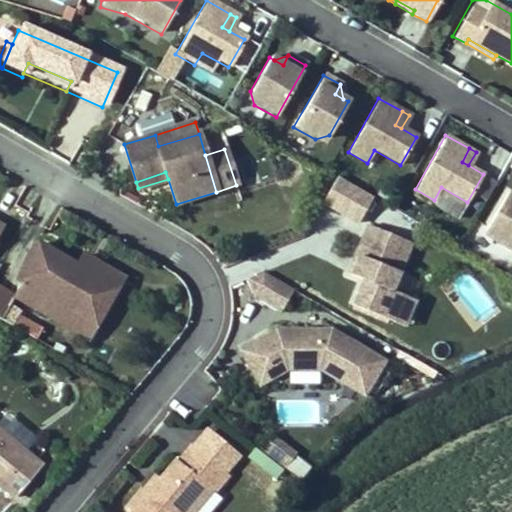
[(321,206),(359,224),(374,195),(336,177),(321,206)]
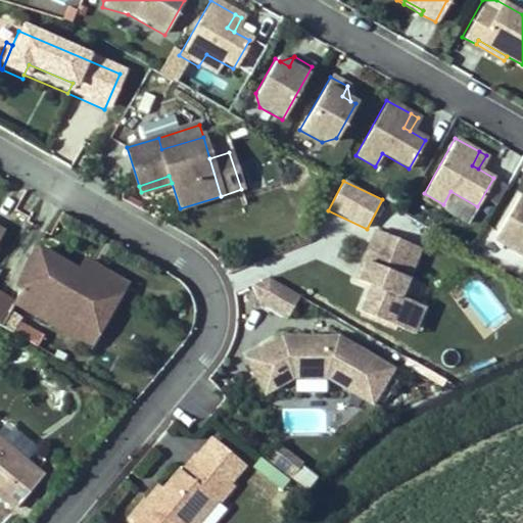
[(469,222),(477,206),(450,191),(443,204),(442,206),(469,222)]
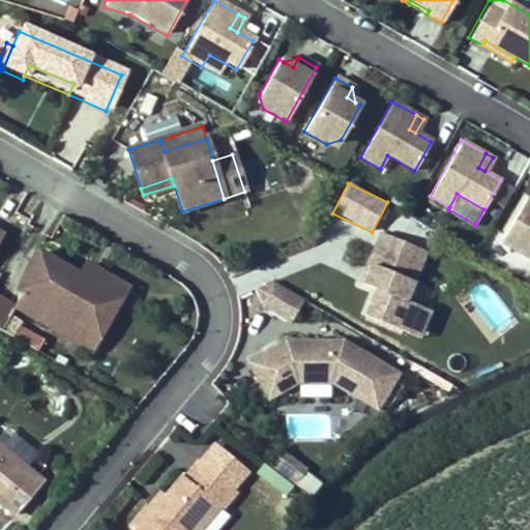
[(529,258),(529,200),(524,197),(504,232),(508,246),(529,258)]
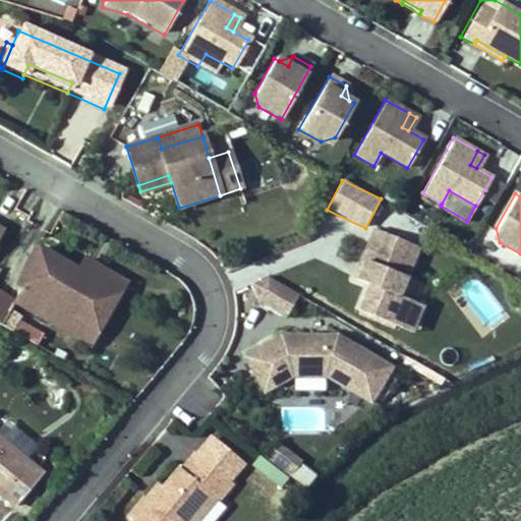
[(373,234),(361,266),(364,267),(357,285),(369,290),(359,315),(402,332),(413,305),(399,300),(417,252),(373,234)]
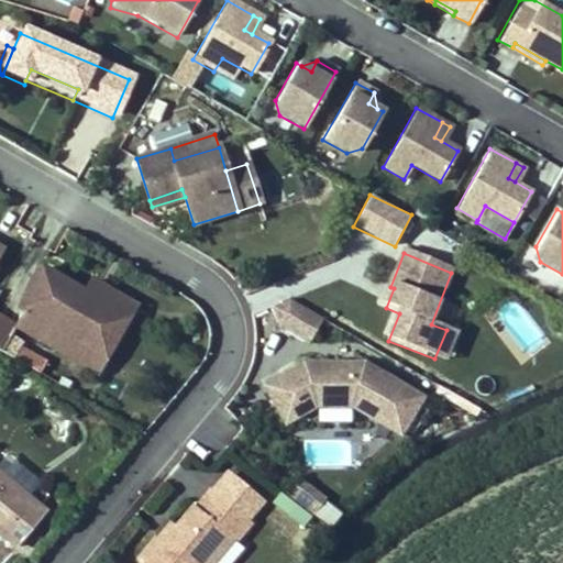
[(83,296),(40,271),(17,309),(23,312),(14,328),(43,345),(52,330),(101,360),(127,319),(97,300),(91,310),(79,302),(83,296)]
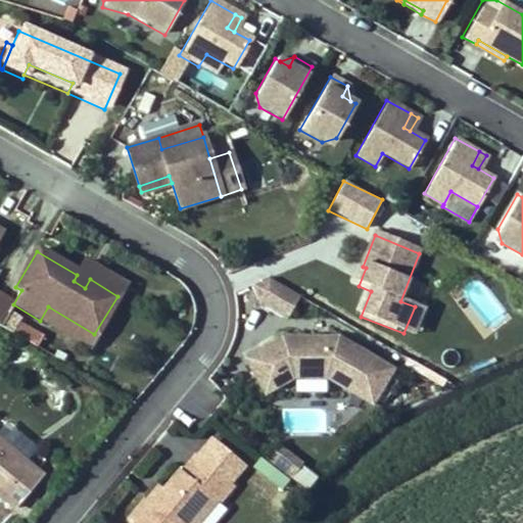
[(77,275),(74,281),(85,288),(90,279),(117,296),(123,287),(83,264),(77,275)]
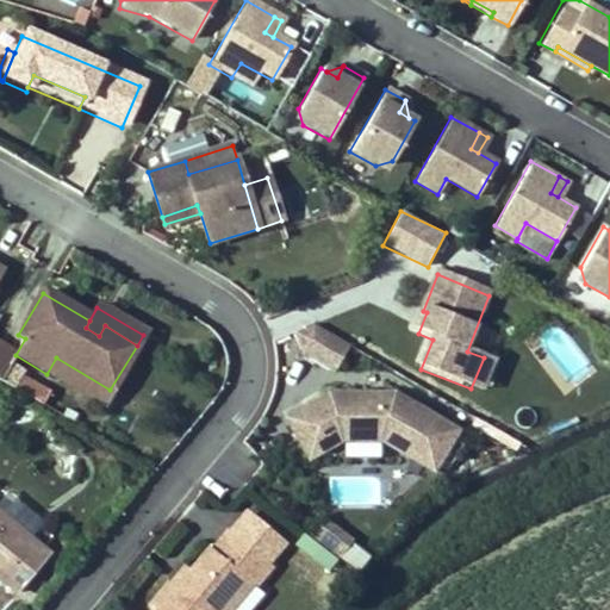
[(423,311),(414,332),(418,334),(427,312),(423,311)]
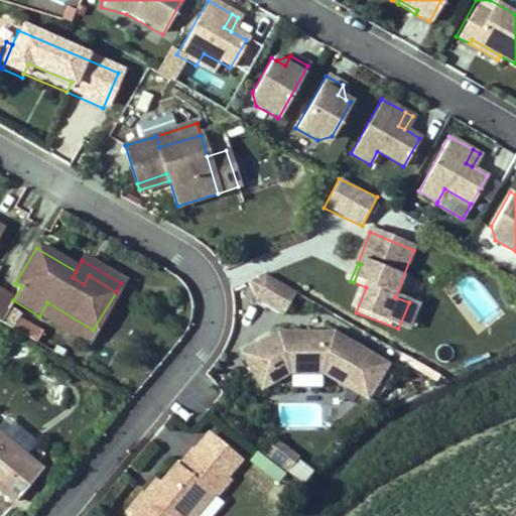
[(267,275),(249,280),(254,297),(283,315),(296,292),(267,275)]
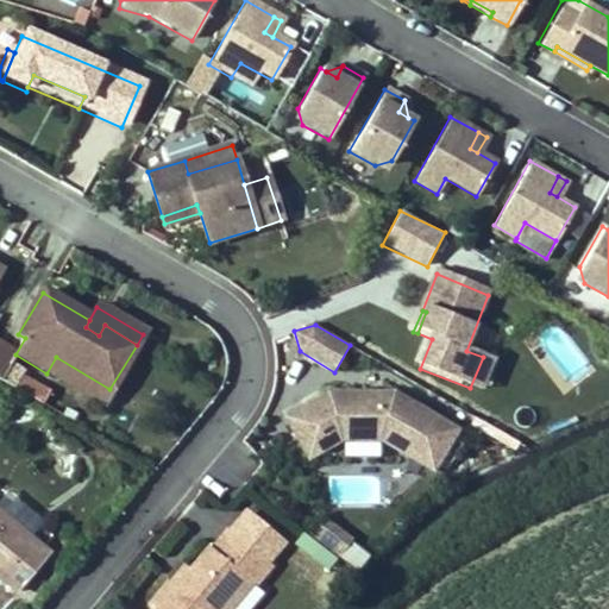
[(0,340),(0,376),(16,350),(0,340)]
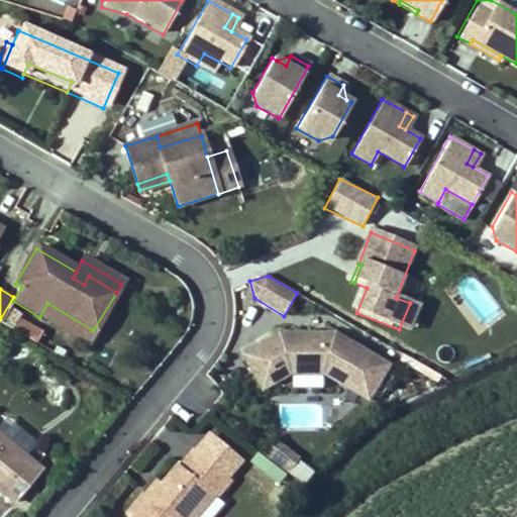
[(93,330),(47,303),(39,317),(85,344),(93,330)]
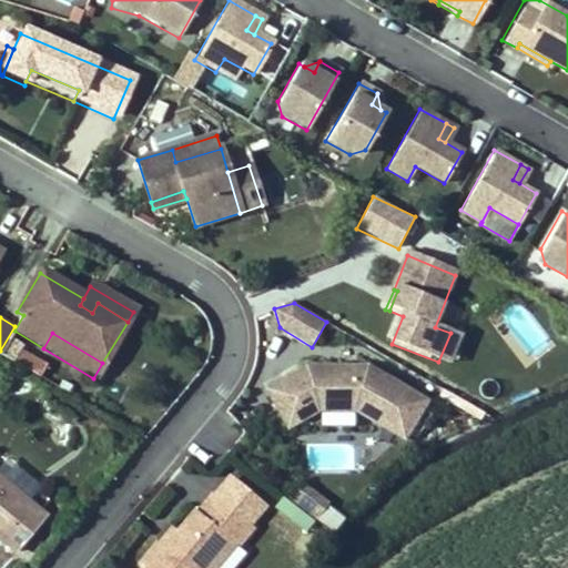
[(450,366),(462,337),(450,333),(438,362),(450,366)]
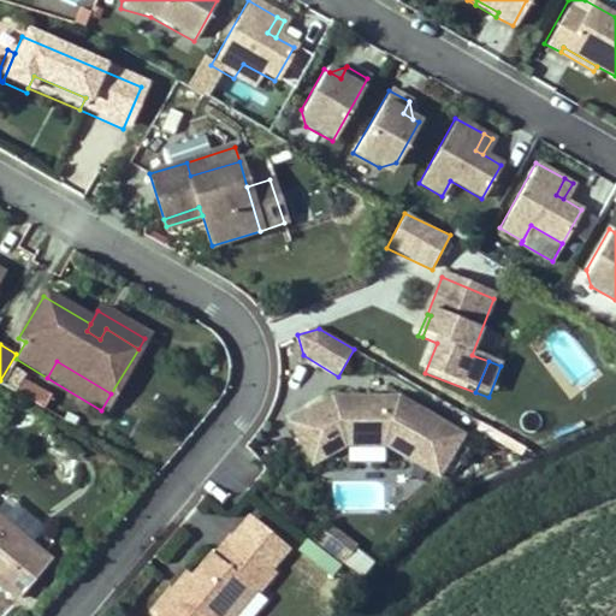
[(398,394),(332,400),(339,412),(406,404),(409,400),(398,394)]
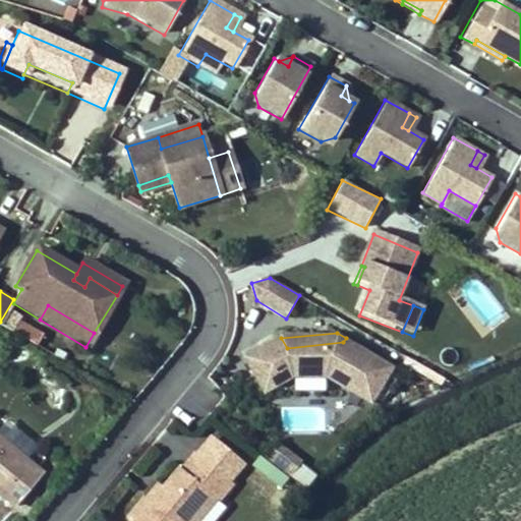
[(281,338),(244,357),(256,378),(269,369),(277,383),(292,377),(327,372),(357,389),(359,385),(374,393),(383,378),(395,384),(403,368),(392,362),(346,338),(343,342),(287,348),(281,338)]
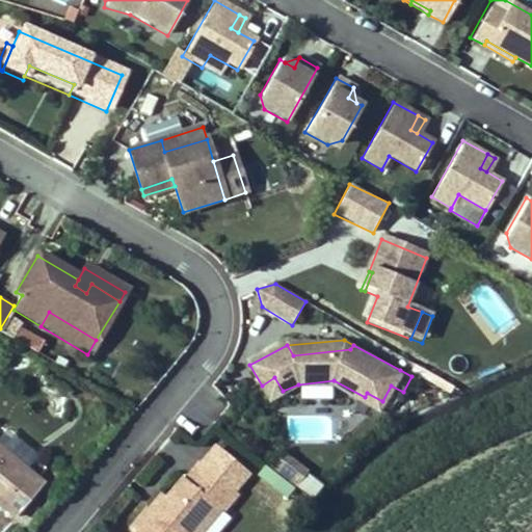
[(274,377),(262,386),(270,399),(283,391),(274,377)]
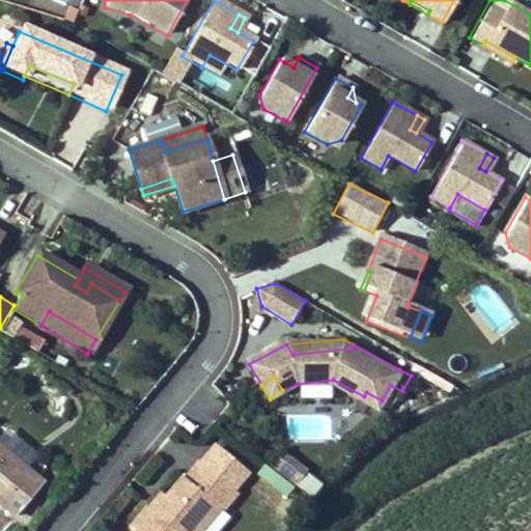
[(366,392),(364,396),(380,404),(382,400),(366,392)]
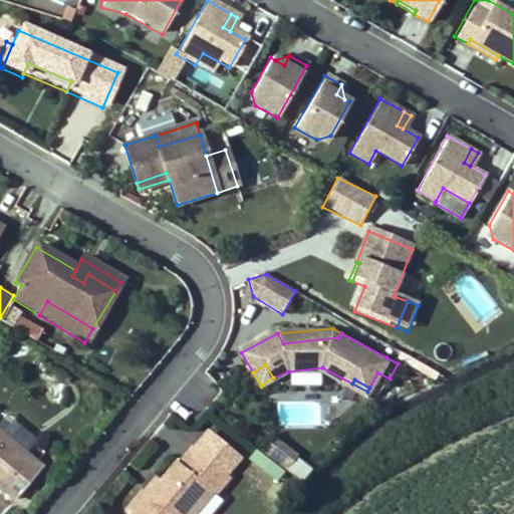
[(201,436),(189,452),(226,482),(239,466),(201,436)]
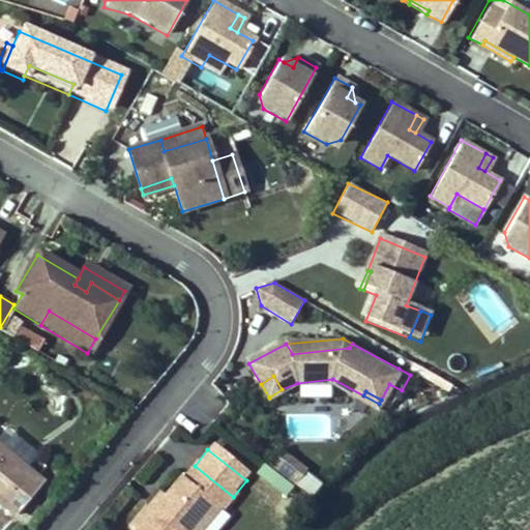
[(283,450),(270,464),(310,499),(322,484),(283,450)]
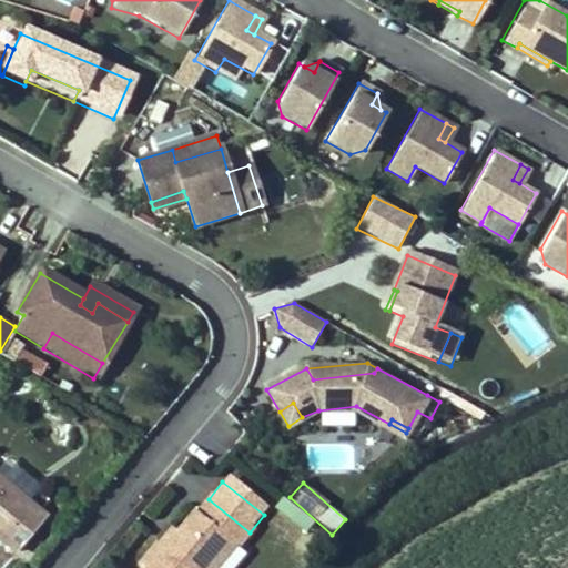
[(42,518),(0,484),(0,546),(11,556),(42,518)]
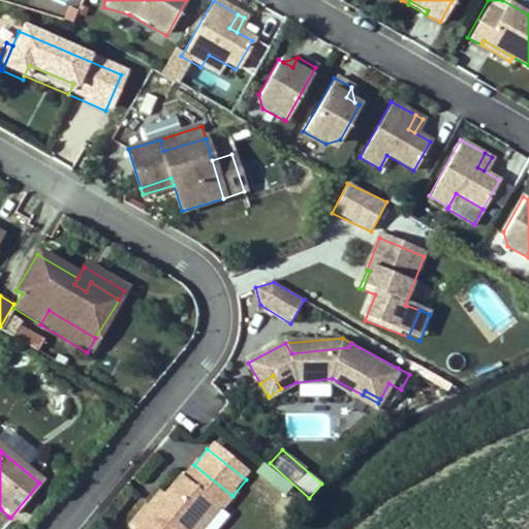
[(149,517),(145,514),(132,528),(196,528),(212,509),(218,514),(232,496),(194,465),(181,483),(178,480),(161,501),(149,517)]
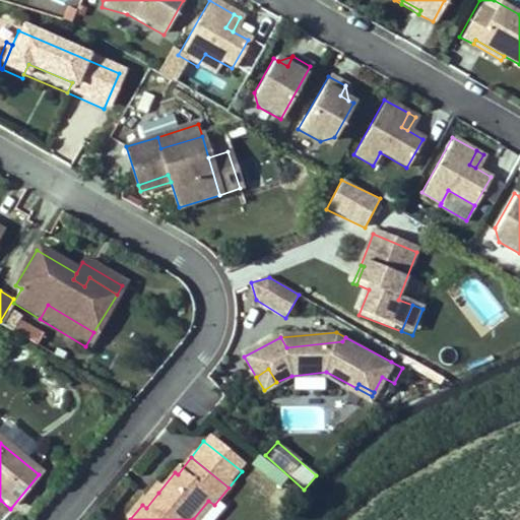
[(155,490),(142,505),(146,508),(158,493),(155,490)]
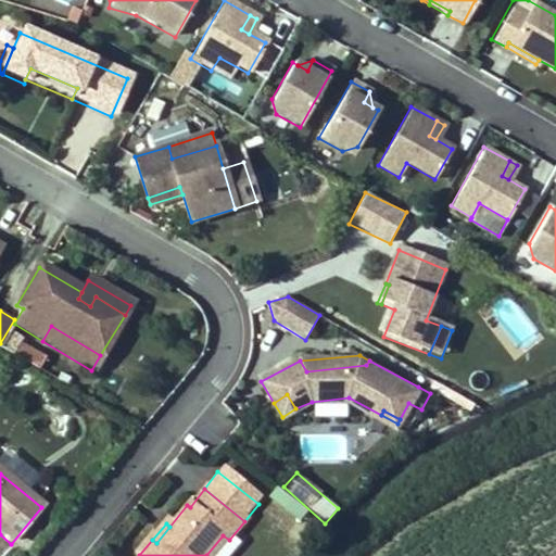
[(216,555),(229,540),(223,535),(206,555),(216,555)]
